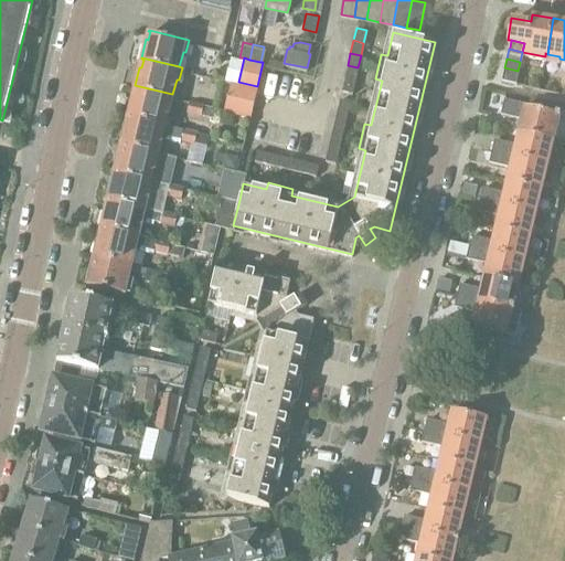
[(354,80),(358,67),(348,65),(344,77),(354,80)]
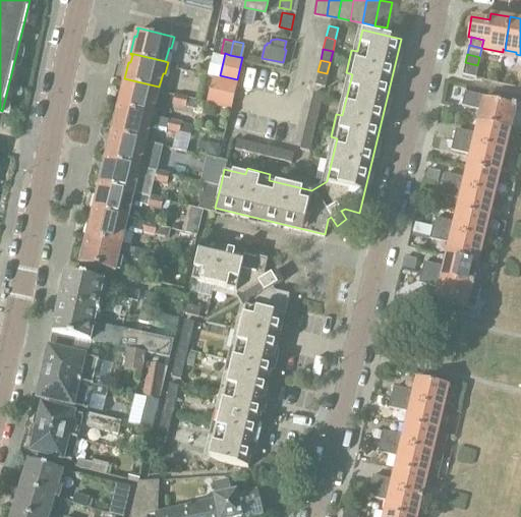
[(465,62),(463,71),(475,74),(477,65),(465,62)]
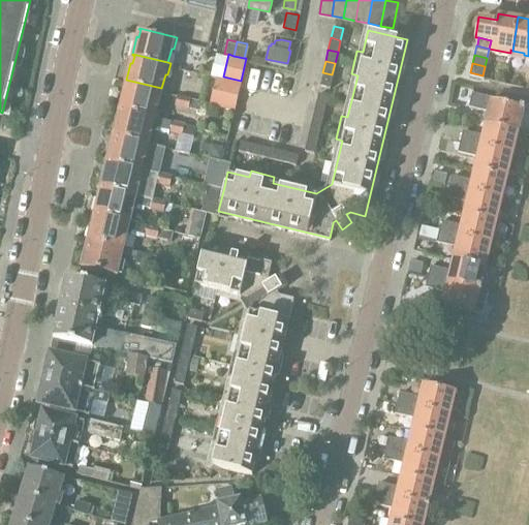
[(332,74),(322,72),(319,84),(330,86),(332,74)]
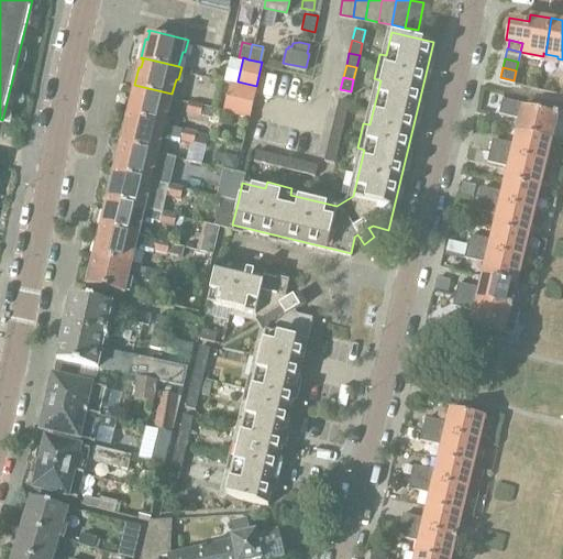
[(256,86),(238,81),(230,79),(222,109),(249,116),(256,86)]
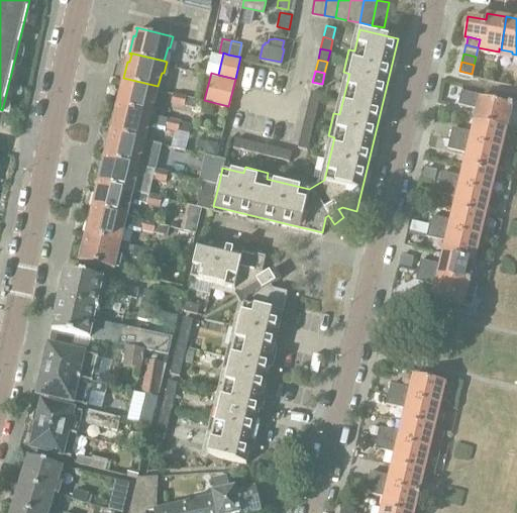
[(121,87),(117,103),(151,111),(156,98),(158,98),(161,87),(158,86),(123,78),(123,79),(125,79),(123,87),(121,87)]
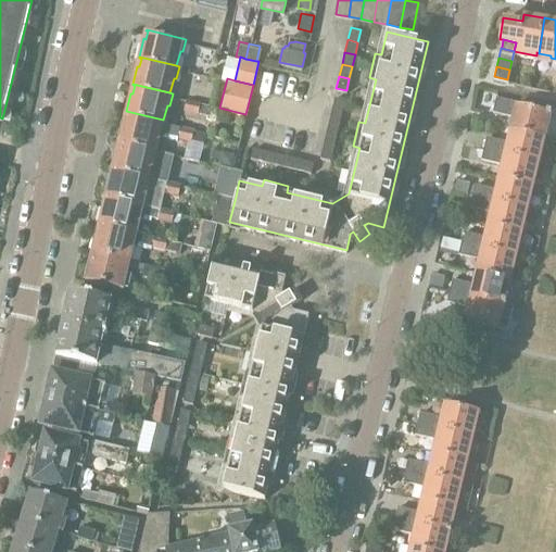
[(546,109),(547,100),(521,95),(519,102),(546,109)]
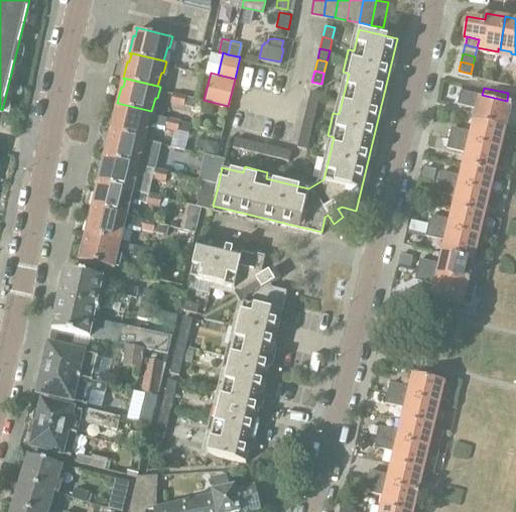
[(319,91),(310,89),(307,100),(316,103),(319,91)]
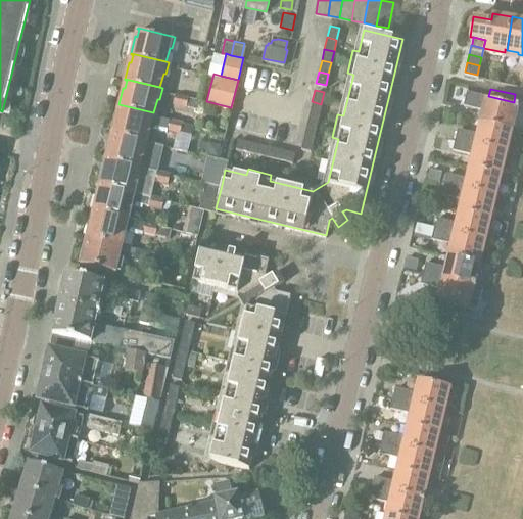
[(463,103),(478,106),(483,108),(480,120),(512,127),(517,106),(518,106),(519,104),(514,103),(514,104),(486,97),(487,95),(466,90),(463,103)]
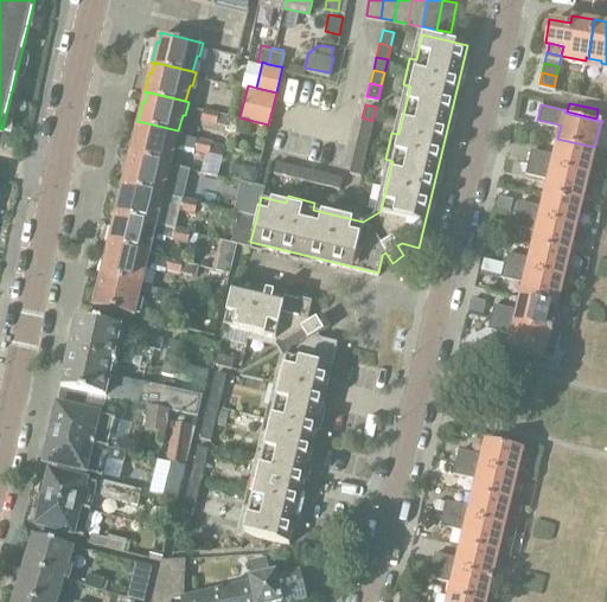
[(217,109),(203,106),(200,116),(215,119),(217,109)]
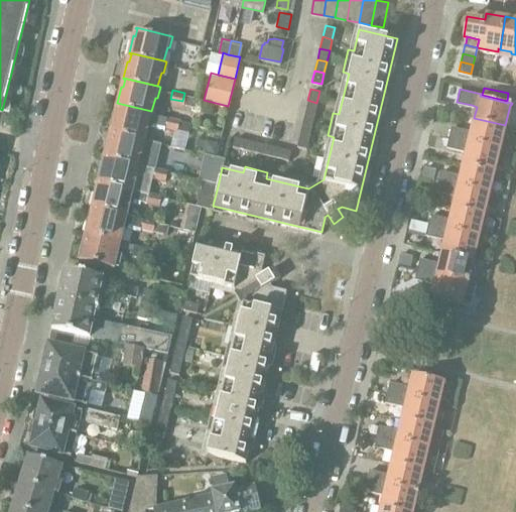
[(184,93),(182,101),(195,104),(197,96),(184,93)]
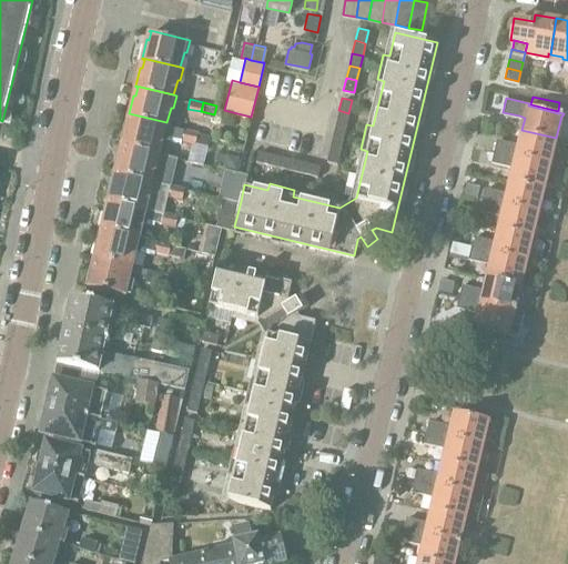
[(346,126),(348,113),(338,110),(335,123),(346,126)]
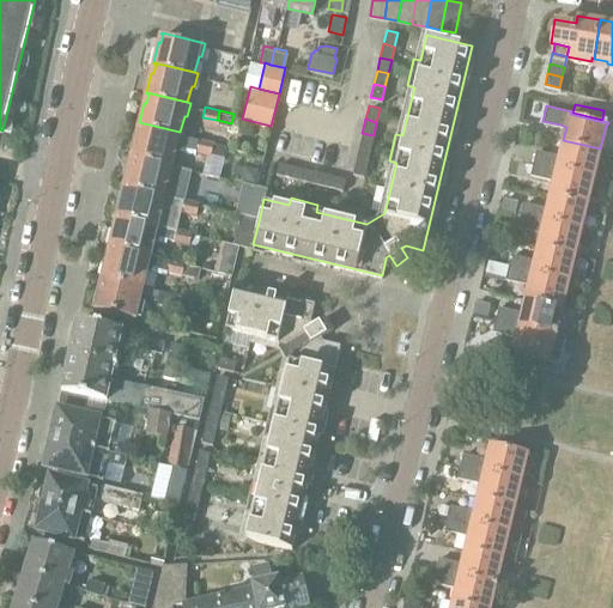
[(137,132),(132,152),(173,162),(177,146),(223,157),(225,144),(183,134),(183,133),(180,132),(139,122),(139,123),(140,125),(138,133),(137,132)]
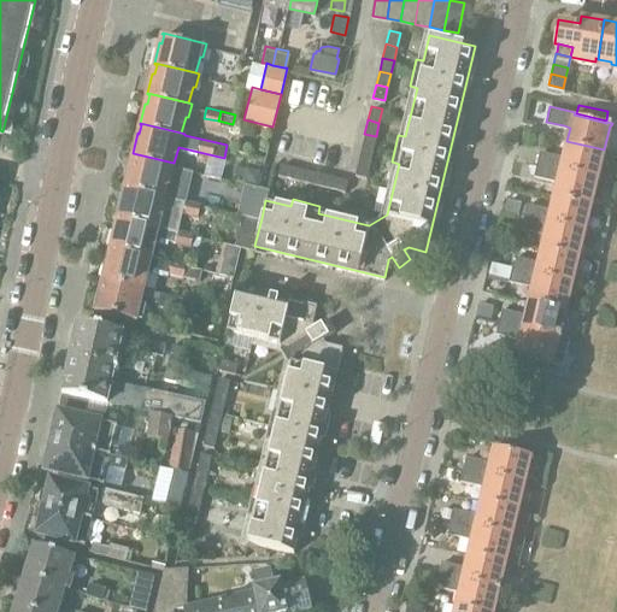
[(376,136),(364,134),(362,147),(372,149),(376,136)]
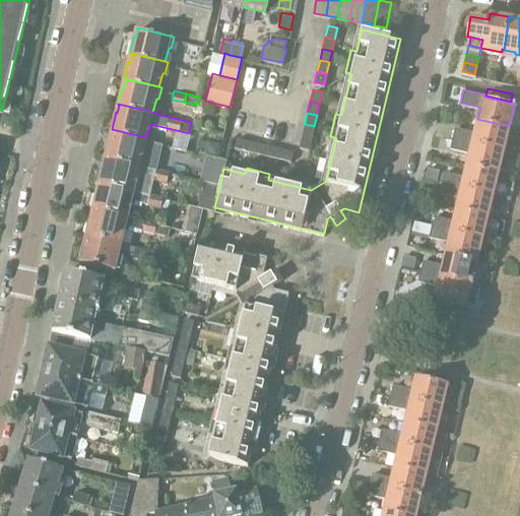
[(509,126),(477,119),(474,131),(455,126),(452,136),(505,149),(505,147),(504,147),(509,126)]
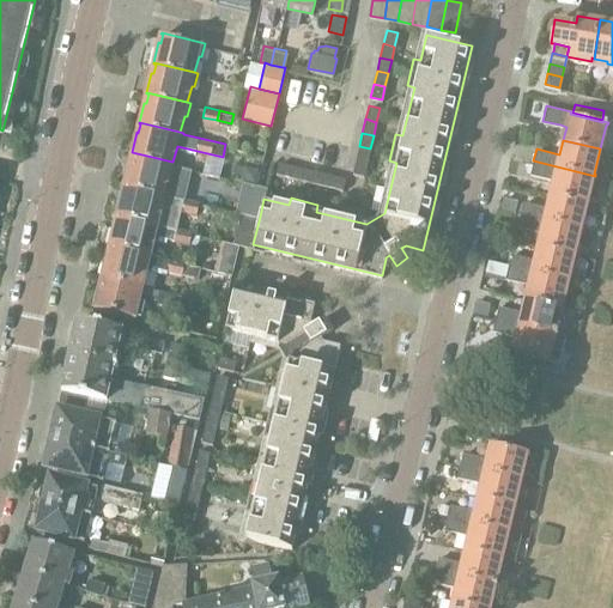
[(366,163),(370,149),(359,146),(356,159),(366,163)]
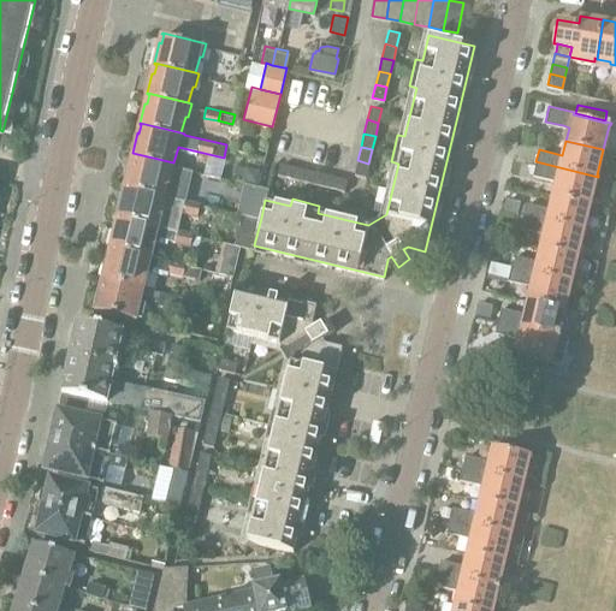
[(176,164),(177,164),(173,162),(132,153),(132,154),(134,155),(131,164),(130,164),(125,183),(171,194),(175,181),(189,184),(190,177),(205,181),(206,171),(176,164)]
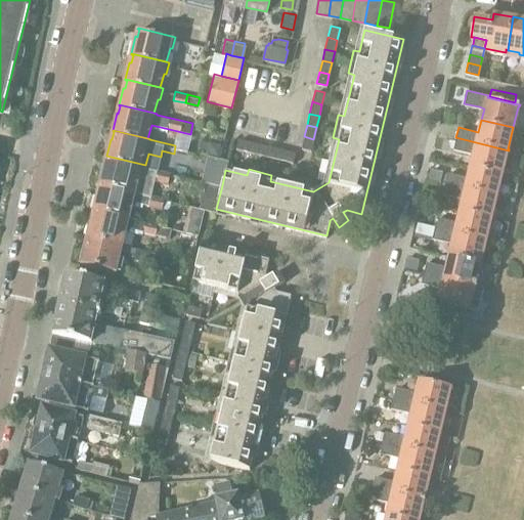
[(313,139),(304,136),(301,148),(311,150),(313,139)]
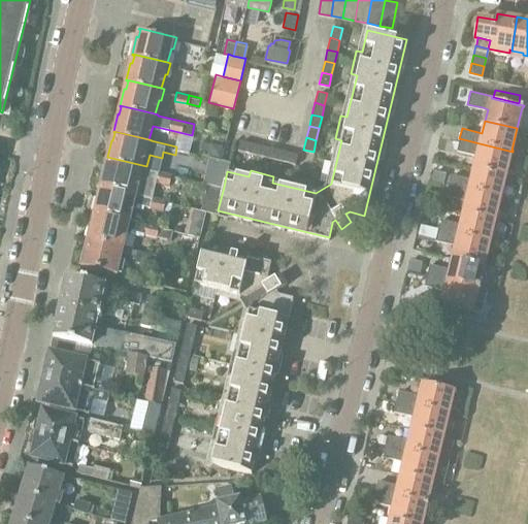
[(476,154),(475,160),(473,166),(506,173),(510,152),(513,153),(513,152),(459,138),(457,149),(476,154)]
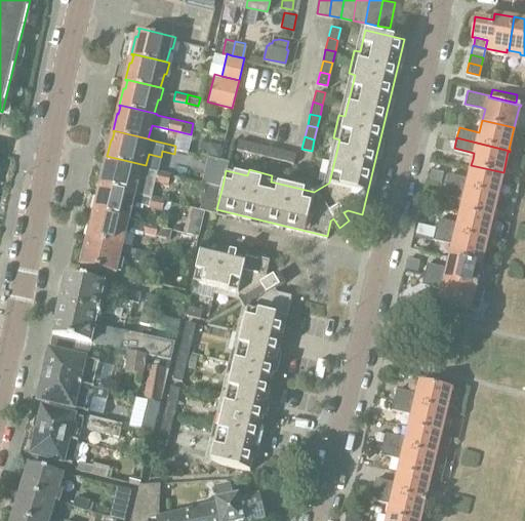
[(247,151),(249,142),(238,138),(236,149),(247,151)]
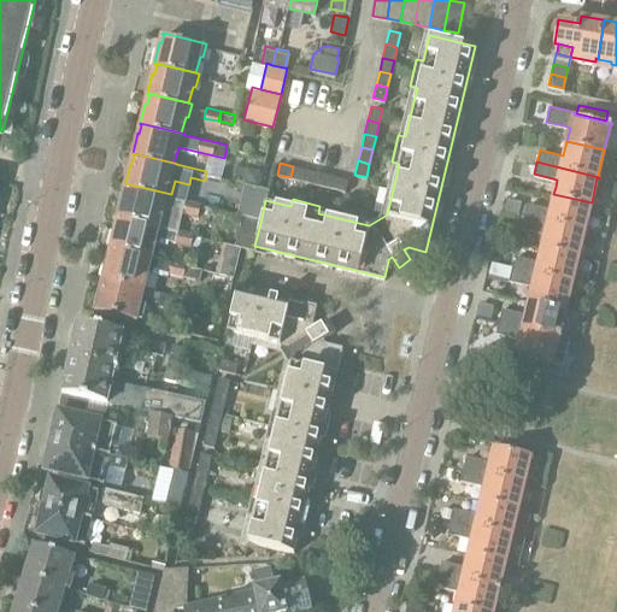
[(236,164),(234,172),(244,176),(242,180),(248,181),(247,182),(258,184),(262,172),(259,172),(260,170),(246,165),(246,168),(236,164)]
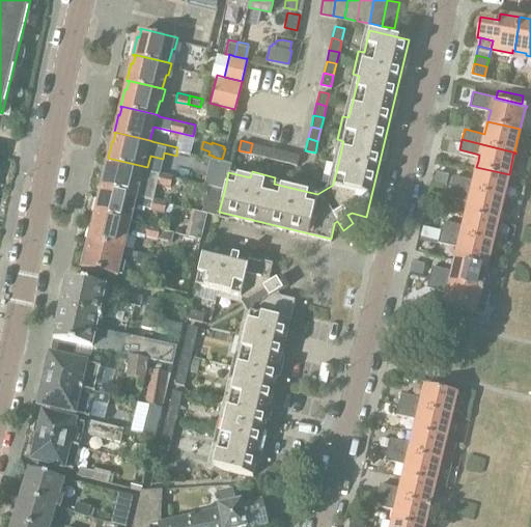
[(264,146),(252,143),(250,153),(261,156),(264,146)]
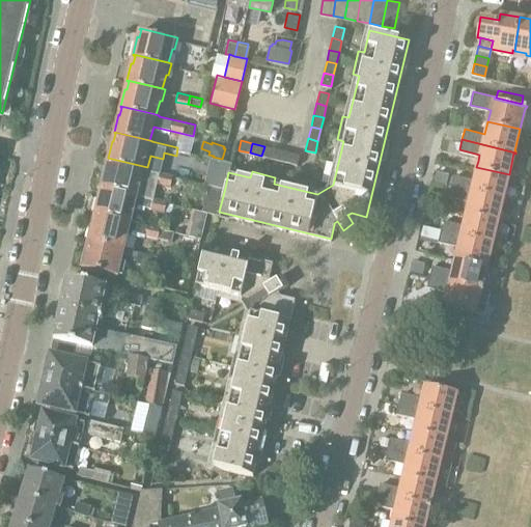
[(273,159),(276,148),(264,146),(261,156),(273,159)]
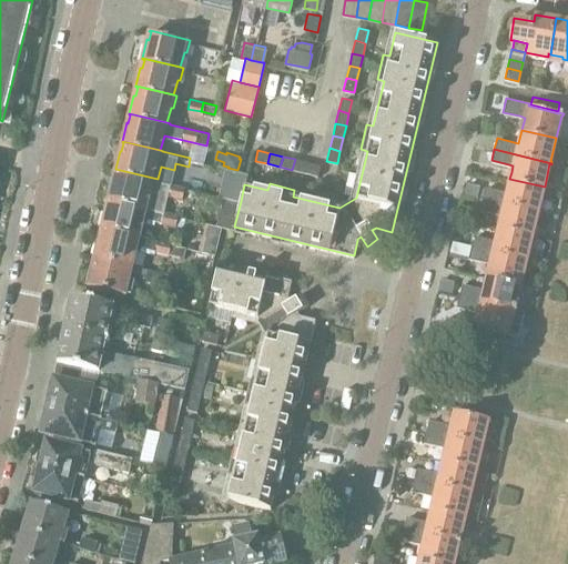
[(307,162),(295,159),(292,170),(305,172),(307,162)]
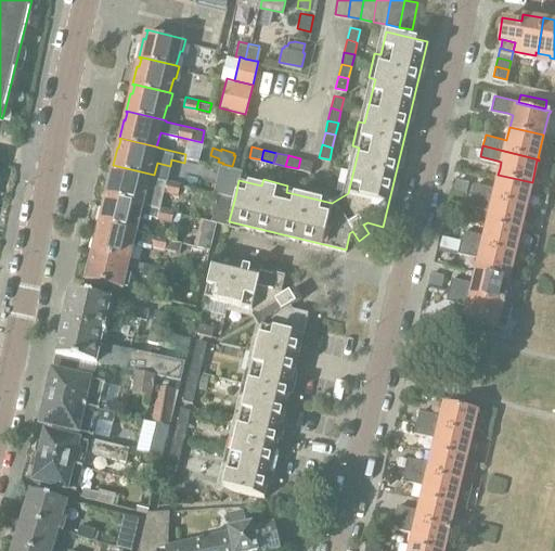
[(312,162),(300,158),(298,168),(310,171),(312,162)]
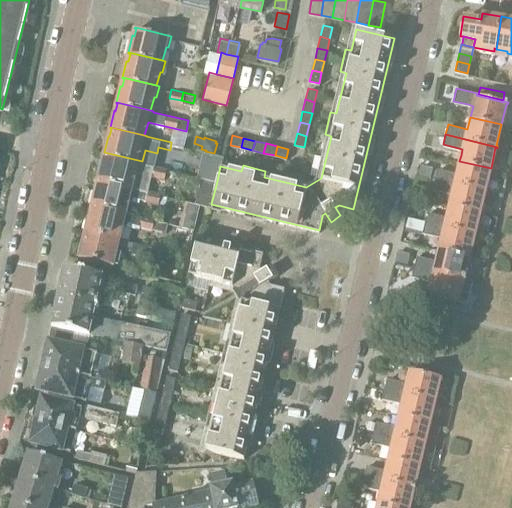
[(207,165),(204,178),(217,181),(220,166),(223,156),(215,154),(204,151),(201,163),(207,165)]
